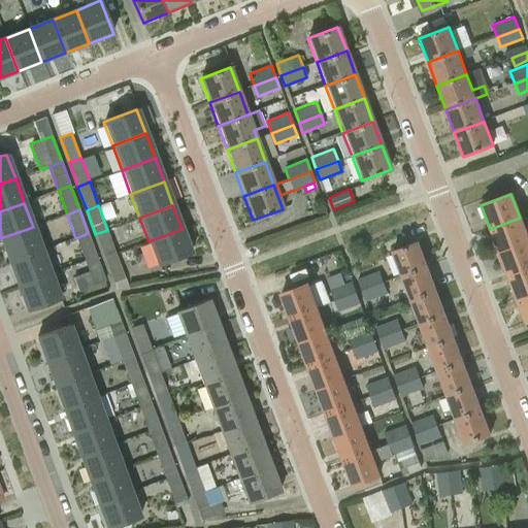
[(527,239),(520,218),(490,229),(499,253),(527,241),(527,239)]
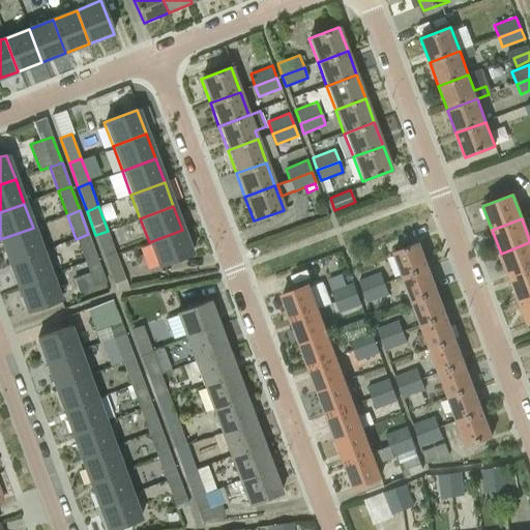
[(33,228),(0,239),(9,264),(41,252),(33,228)]
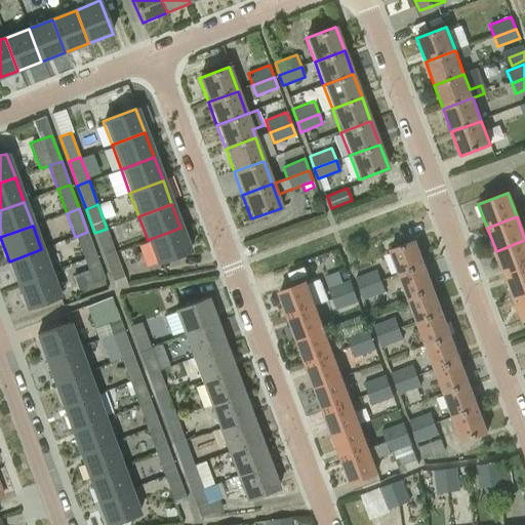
[(180,228),(148,240),(157,265),(190,252),(180,228)]
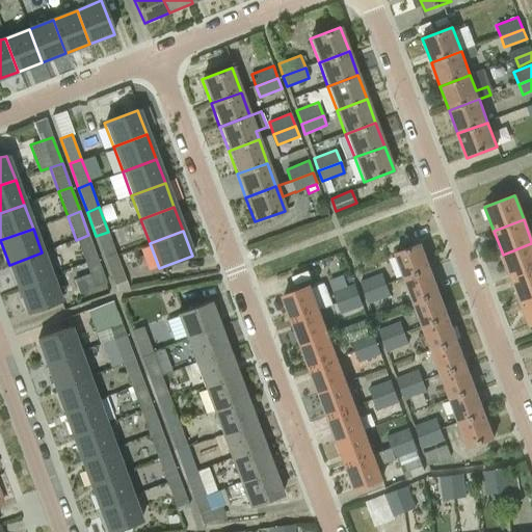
[(108,232),(96,236),(105,260),(117,256),(108,232)]
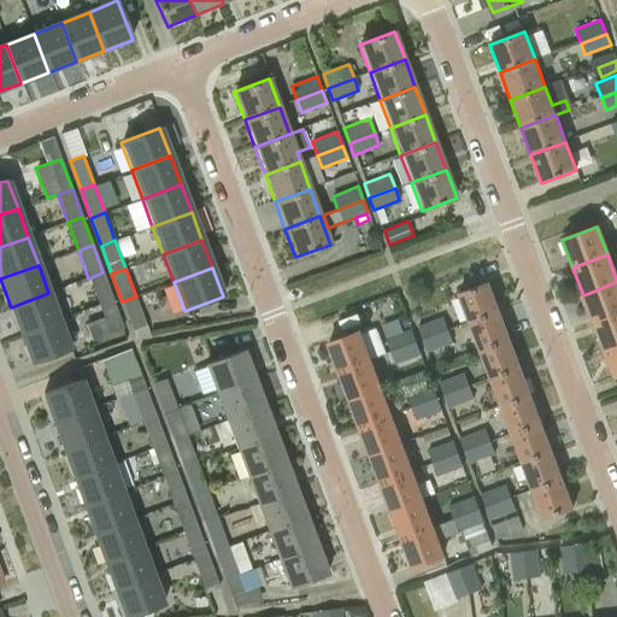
[(103,272),(88,278),(99,306),(113,301),(103,272)]
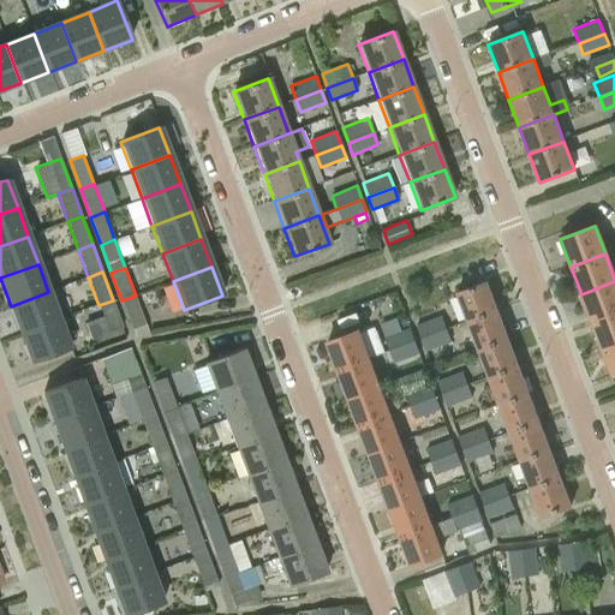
[(614,281),(581,294),(591,322),(614,312),(614,281)]
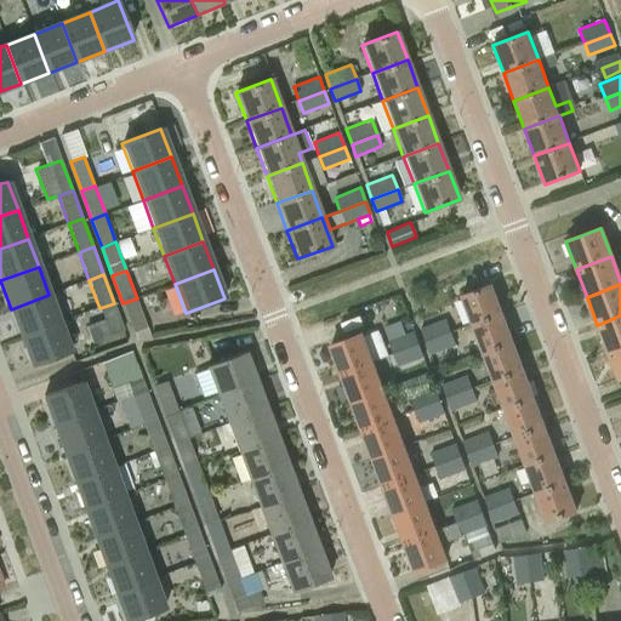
[(471,325),(501,314),(490,285),(460,296),(471,325)]
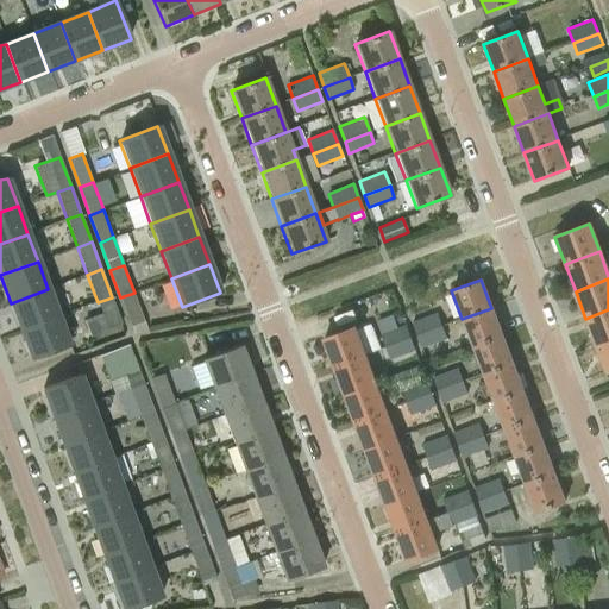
[(48,289),(11,303),(20,331),(58,316),(48,289)]
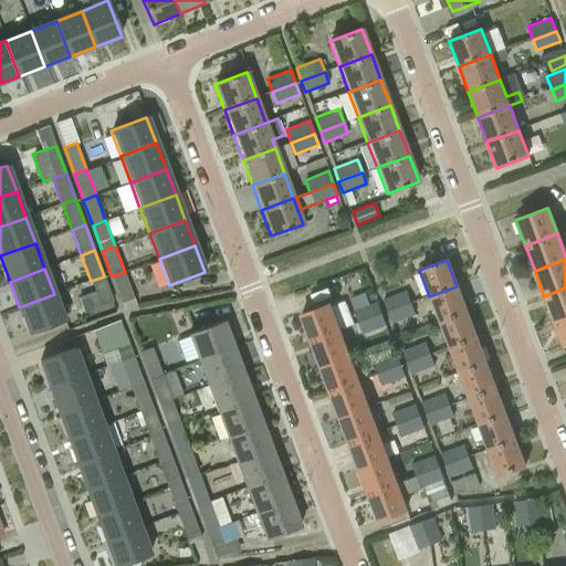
[(125,272),(112,276),(122,303),(135,299),(125,272)]
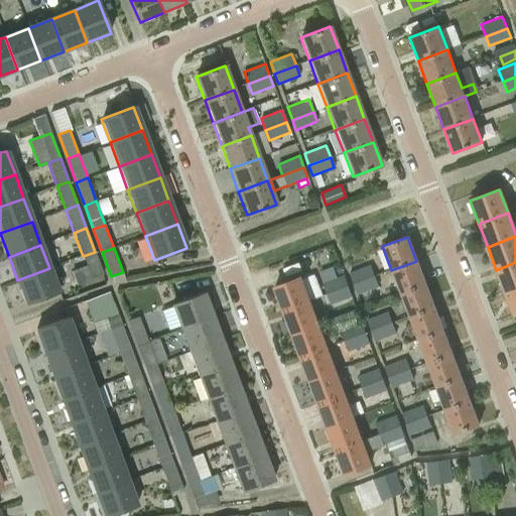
[(95,252),(83,256),(87,266),(72,271),(77,286),(92,281),(91,279),(104,275),(95,252)]
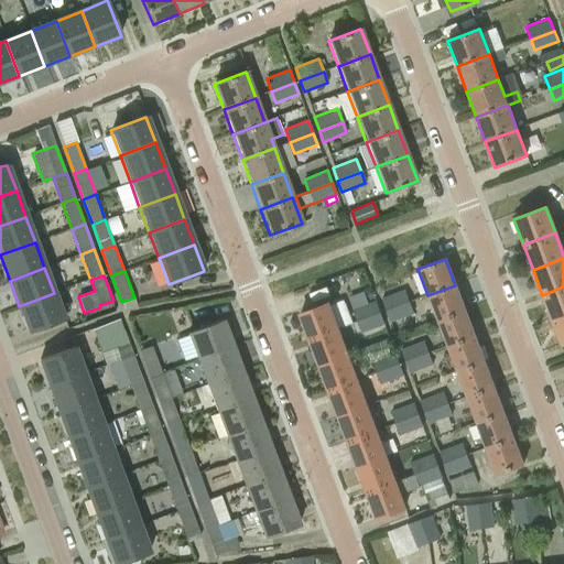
[(427,295),(437,321),(465,311),(455,285),(427,295)]
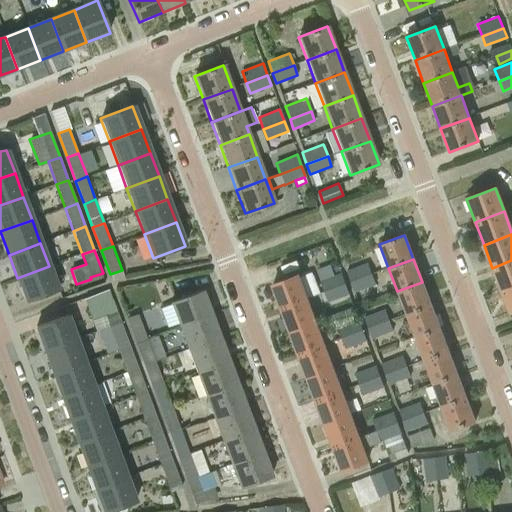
[(511,260),(492,268),(501,290),(511,285),(511,260)]
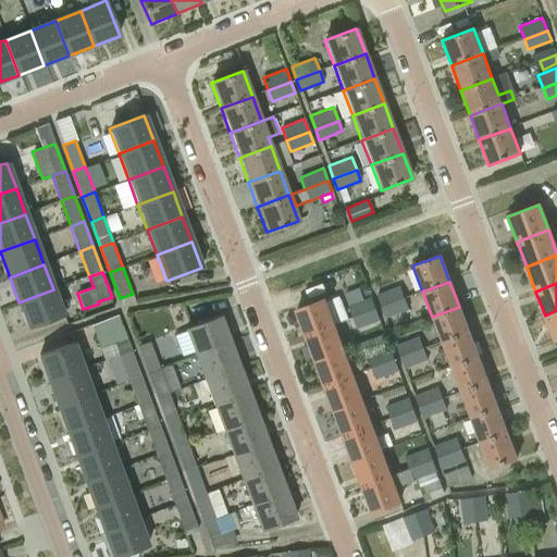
[(376,295),(382,308),(405,298),(400,286),(376,295)]
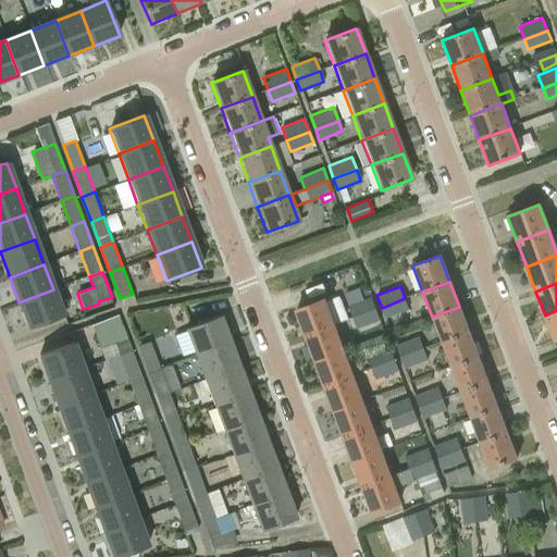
[(53,289),(19,302),(28,329),(63,316),(53,289)]
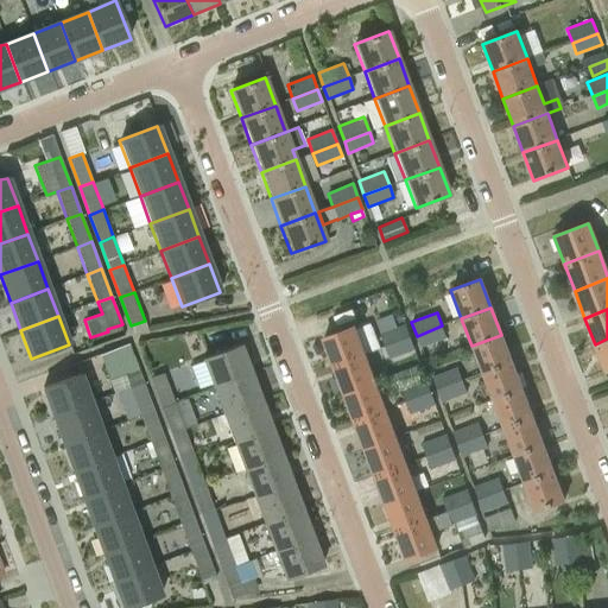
[(145,321),(131,325),(133,334),(149,331),(145,321)]
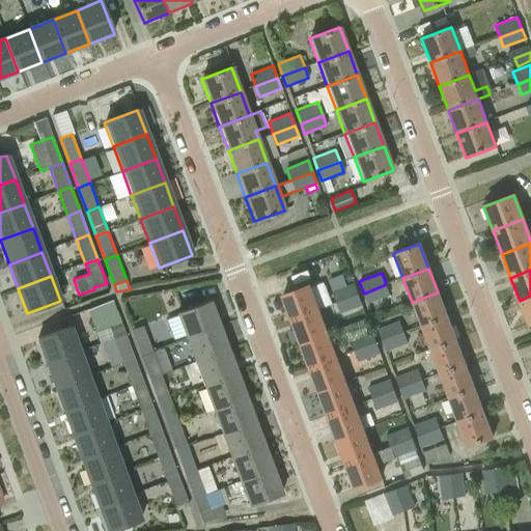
[(282,297),(291,320),(317,311),(317,310),(332,304),(324,282),(308,287),(308,286),(282,297)]
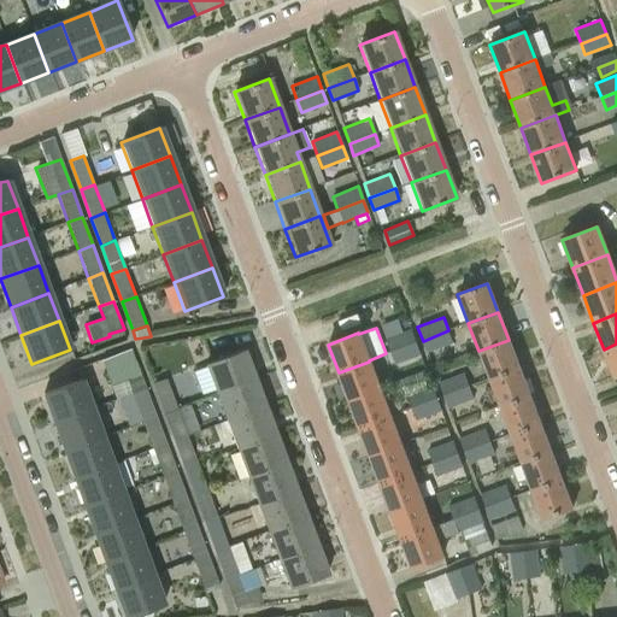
[(391,353),(417,344),(412,329),(386,339),(391,353)]
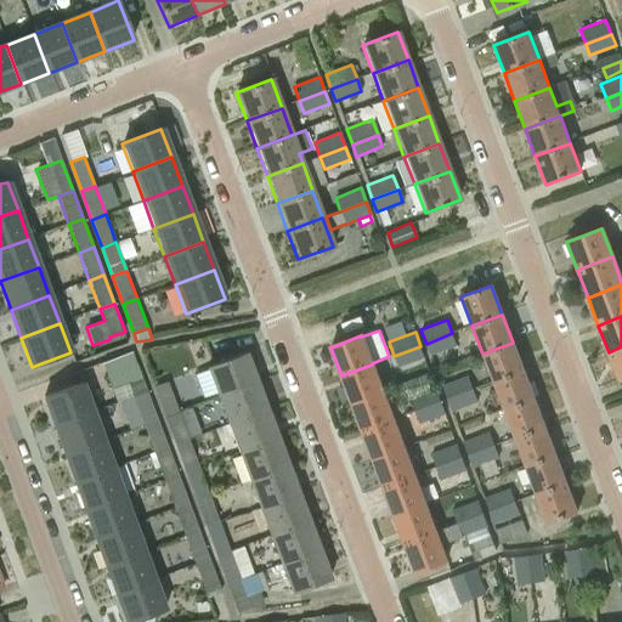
[(452,333),(427,344),(431,356),(457,346),(452,333)]
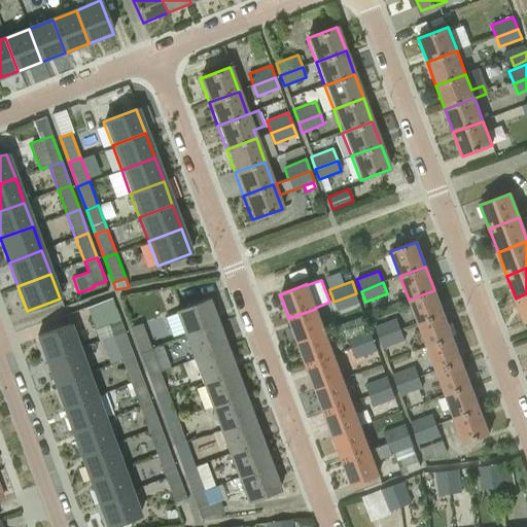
[(434,290),(409,300),(418,323),(444,314),(434,290)]
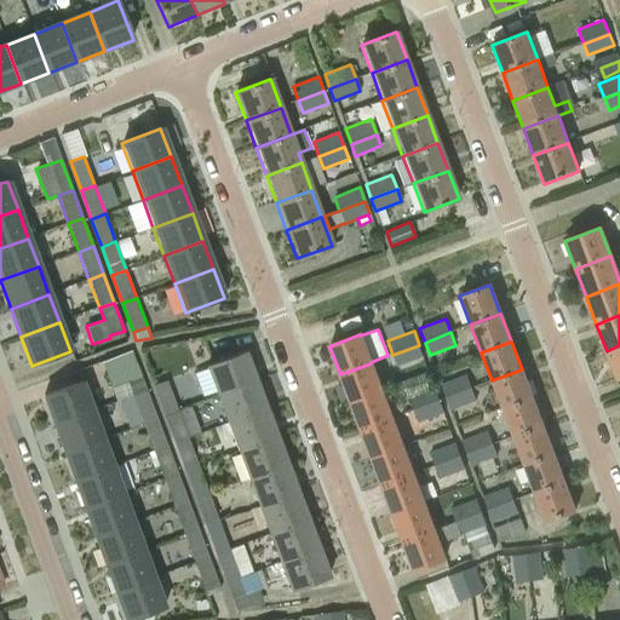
[(424,357),(419,345),(392,355),(397,367),(424,357)]
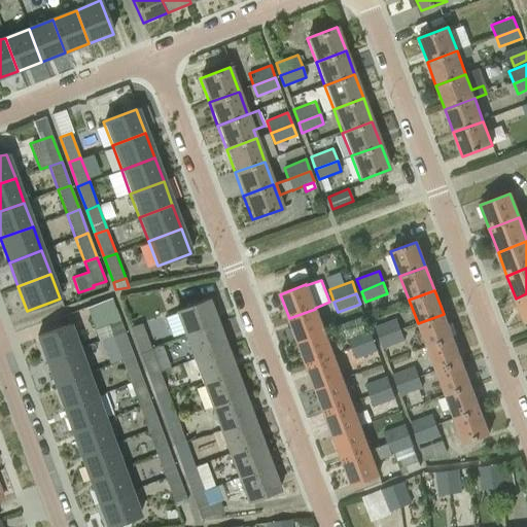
[(526,293),(516,299),(525,323),(526,321),(526,293)]
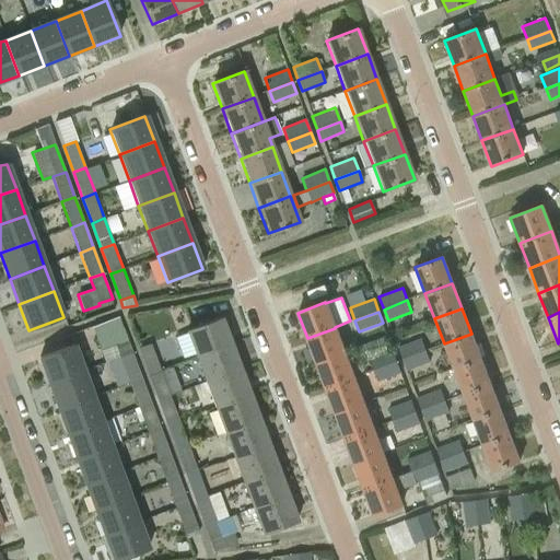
[(119,357),(120,358),(132,353),(123,326),(119,316),(92,327),(100,350),(101,350),(106,362),(119,357)]
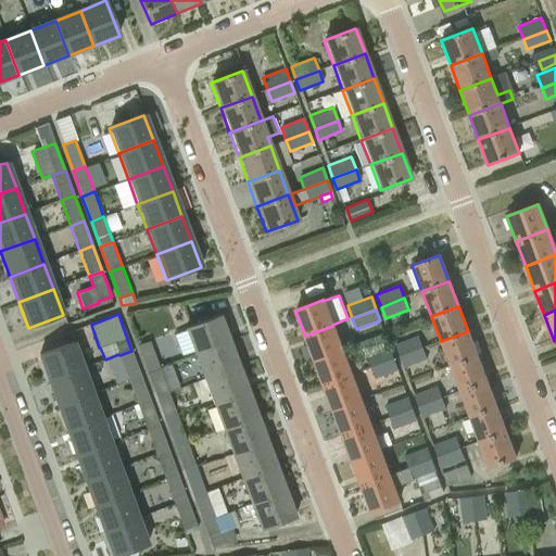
[(193,355),(229,342),(219,316),(184,330),(193,355)]
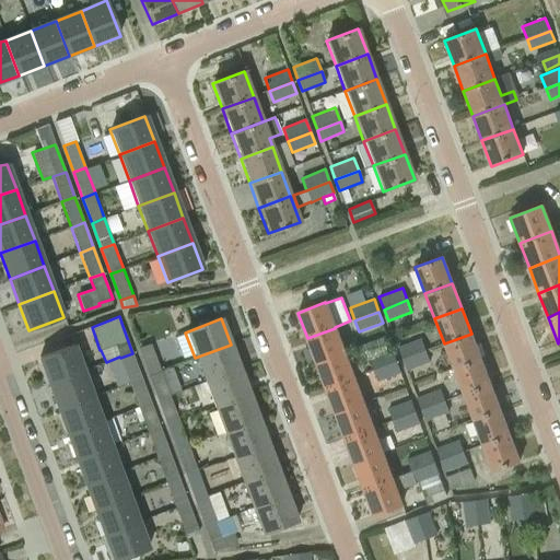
[(335,328),(307,338),(317,364),(345,353),(335,328)]
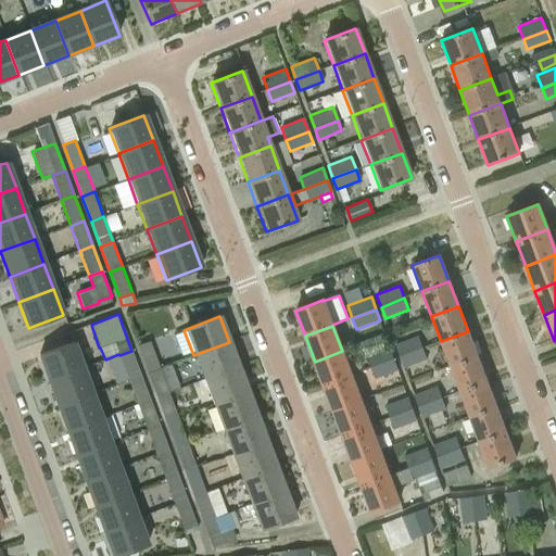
[(441,341),(451,366),(478,356),(468,331),(441,341)]
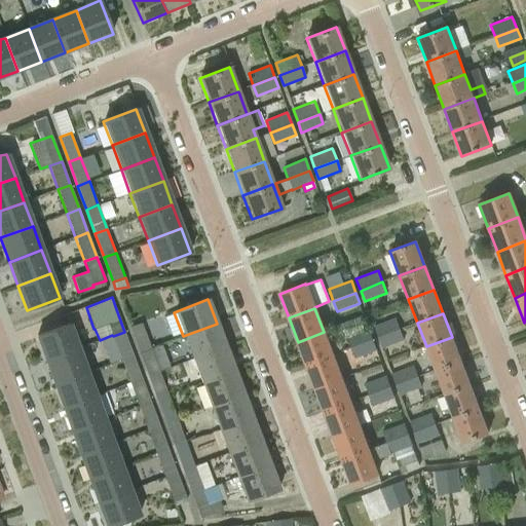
[(347,336),(351,349),(373,341),(369,329),(365,330),(360,316),(336,326),(340,339),(347,336)]
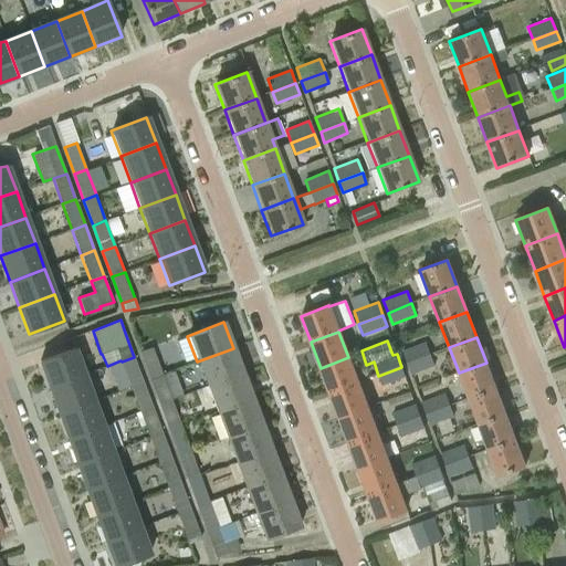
[(402,350),(407,364),(431,355),(426,342),(402,350)]
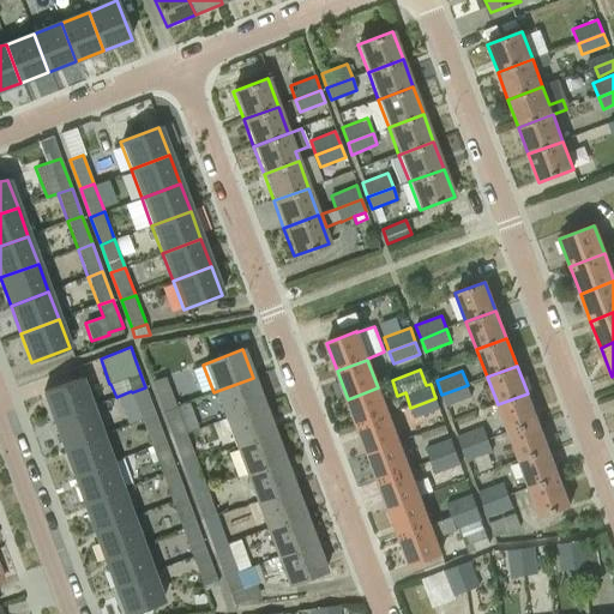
[(162,411),(176,407),(166,377),(151,381),(162,411)]
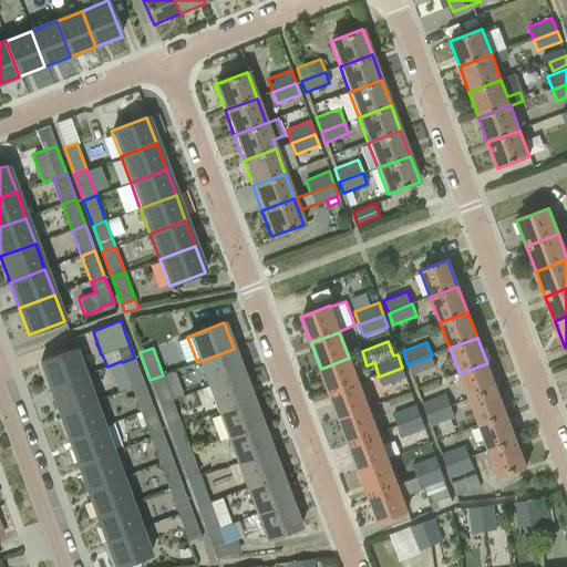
[(197,362),(207,388),(243,374),(234,349),(197,362)]
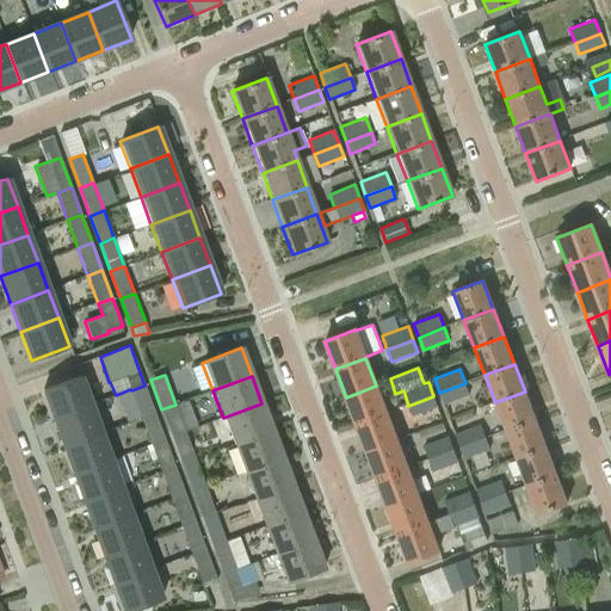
[(42,390),(53,419),(91,405),(81,377),(42,390)]
